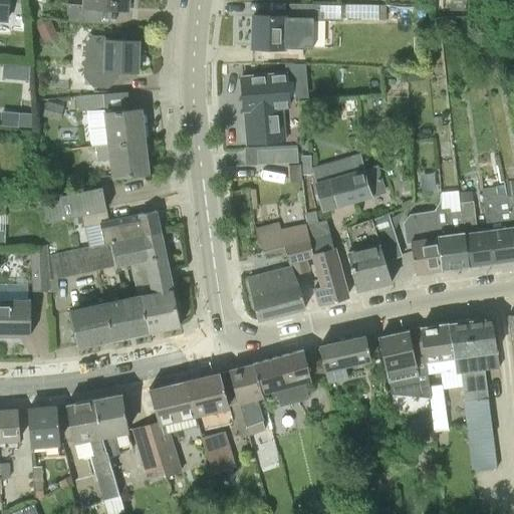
[(0,0),(0,19),(7,20),(8,0),(0,0)]
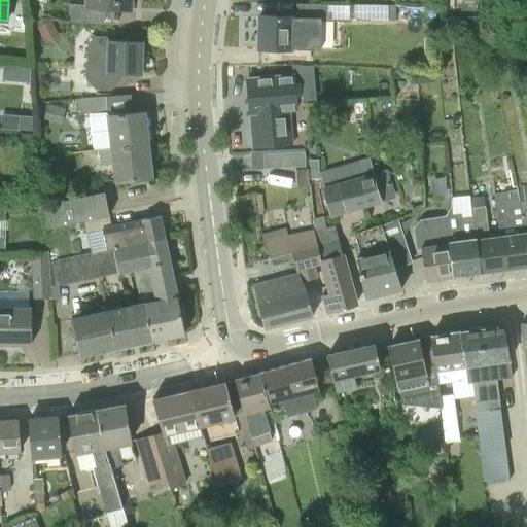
[(131,9),(131,0),(85,0),(85,4),(69,3),(68,19),(100,23),(102,7),(131,9)]
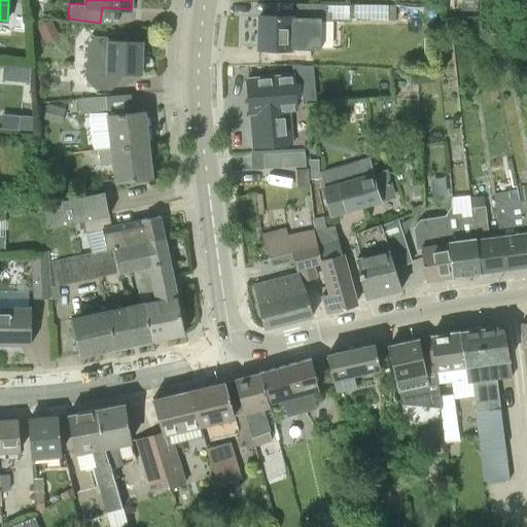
[(258,47),(320,48),(320,18),(388,19),(389,5),(302,3),(302,16),(259,15),(258,47)]
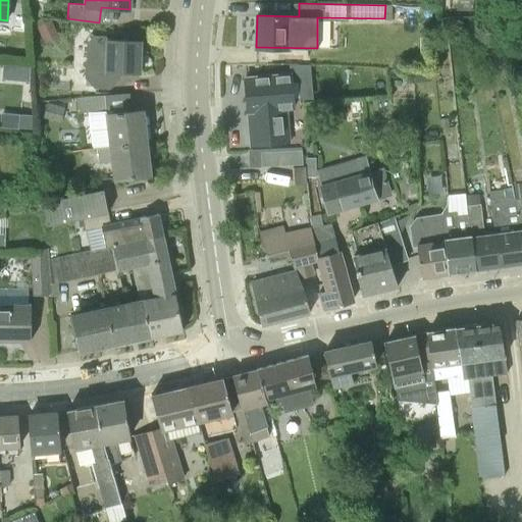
[(51,19),(35,27),(43,44),(58,37),(51,19)]
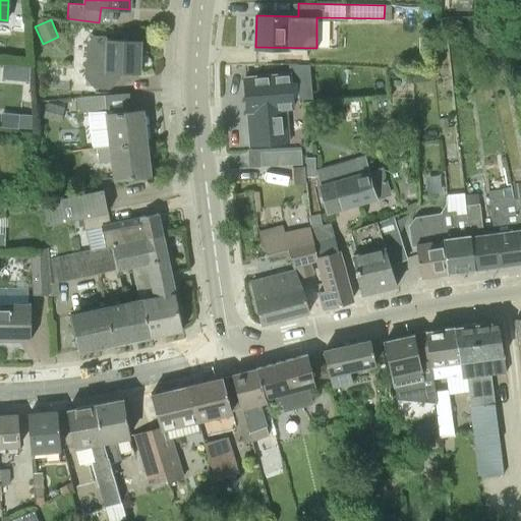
[(139,71),(140,41),(109,40),(106,36),(94,36),(93,56),(87,63),(85,77),(95,87),(109,88),(120,77),(120,71),(139,71)]
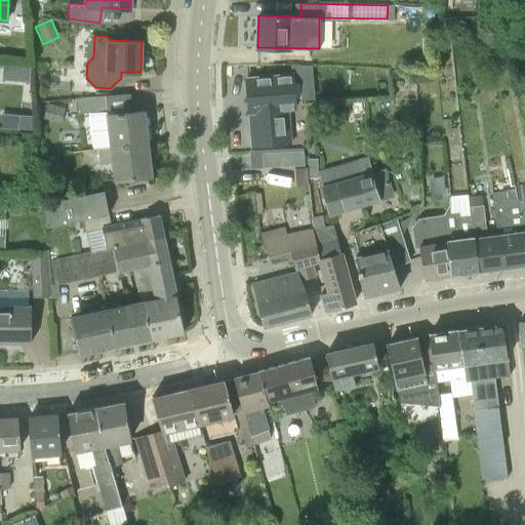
[(298,73),(251,73),(251,105),(254,105),(254,143),(290,143),(290,104),(298,104),(298,73)]
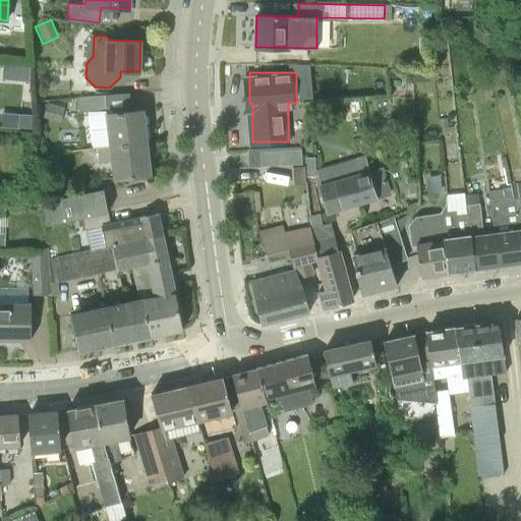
[(78,113),(80,112),(107,110),(105,95),(76,98),(78,113)]
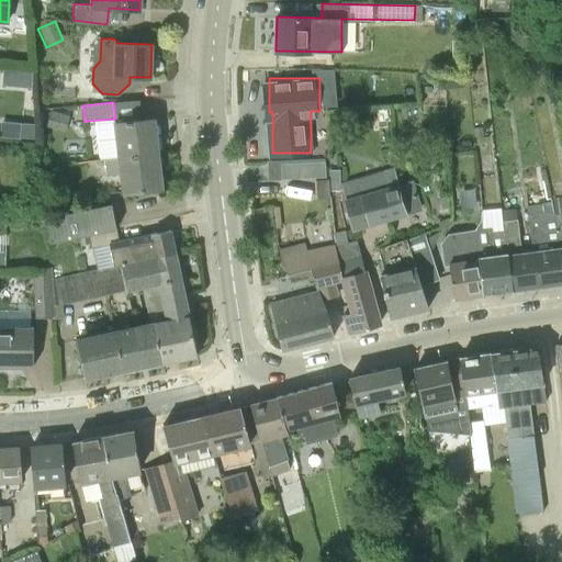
[(70,115),(51,111),(46,127),(66,133),(70,115)]
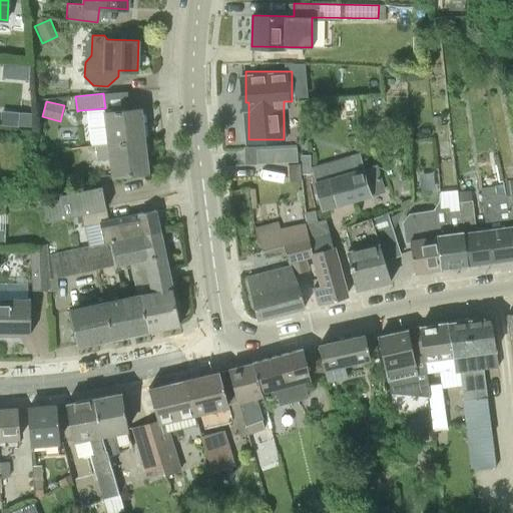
[(96,143),(108,142),(145,138),(141,108),(92,112),(96,143)]
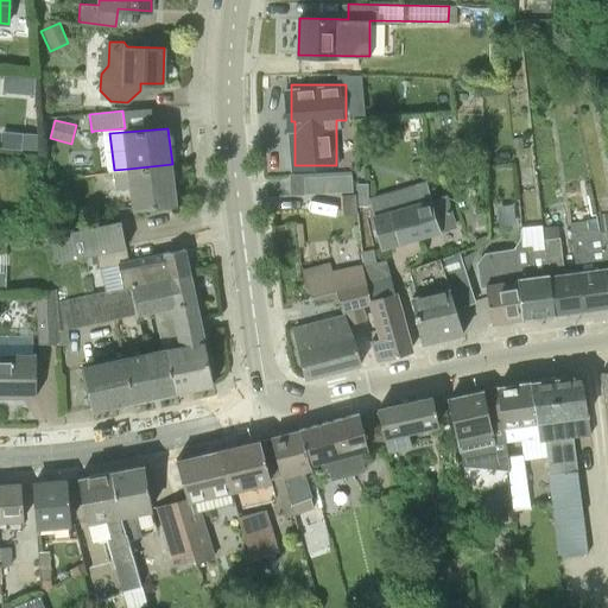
[(11,132),(8,150),(19,150),(21,133),(11,132)]
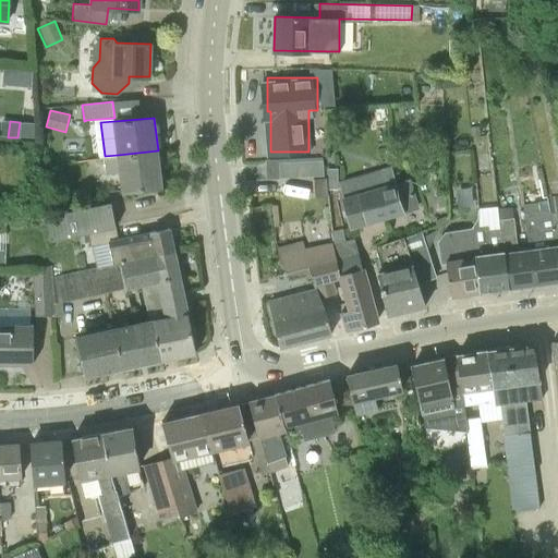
[(480,126),(469,128),(470,136),(480,136),(480,126)]
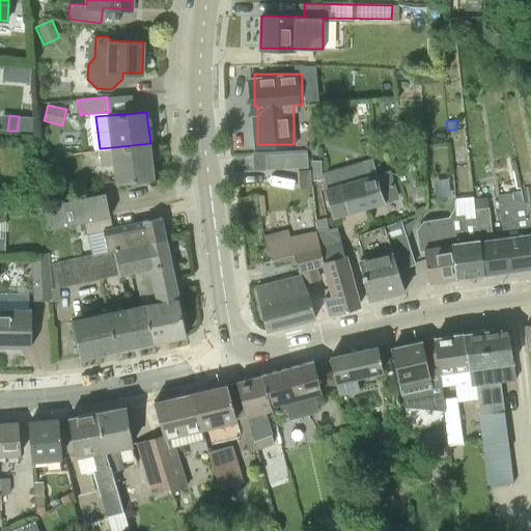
[(116,182),(154,178),(150,143),(112,147),(112,148),(100,149),(102,166),(114,165),(116,182)]
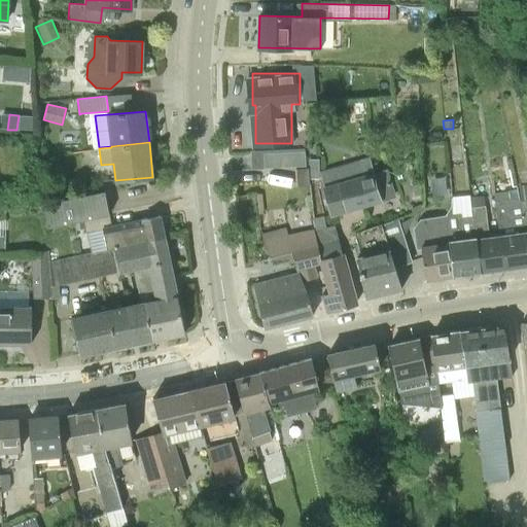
[(309,167),(309,178),(319,178),(318,159),(309,159),(309,167)]
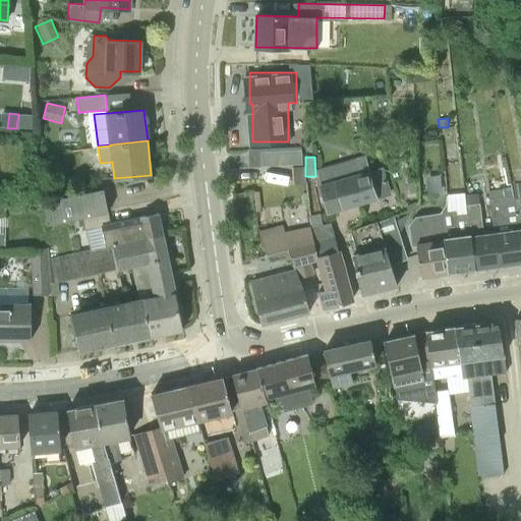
[(346,177),(322,185),(330,212),(391,194),(383,167),(369,171),(369,170),(346,177)]
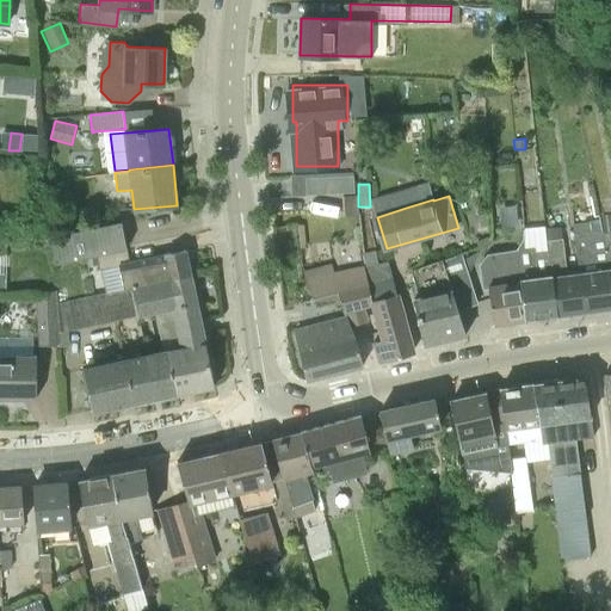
[(610,215),(610,214),(599,216),(602,233),(610,292),(610,215)]
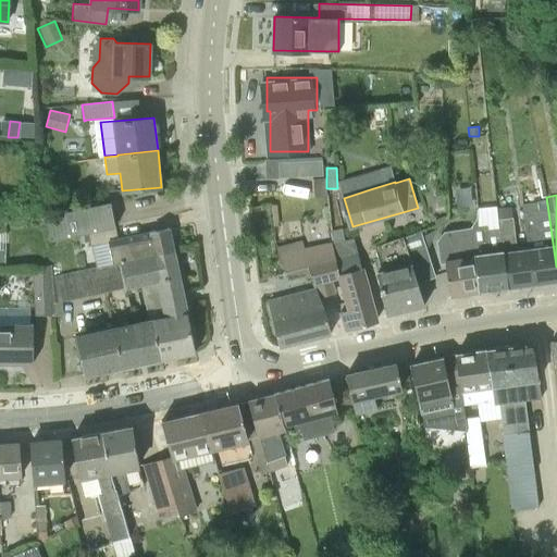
[(50,238),(77,234),(115,226),(112,201),(47,213),(50,238)]
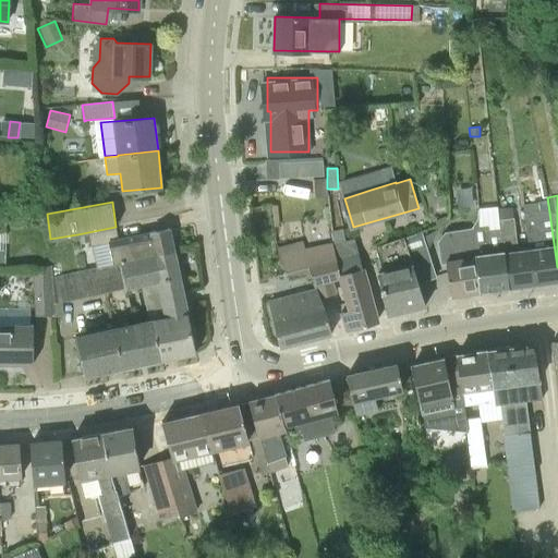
[(534,284),(557,280),(557,267),(549,213),(540,210),(538,203),(524,204),(530,250),(534,284)]
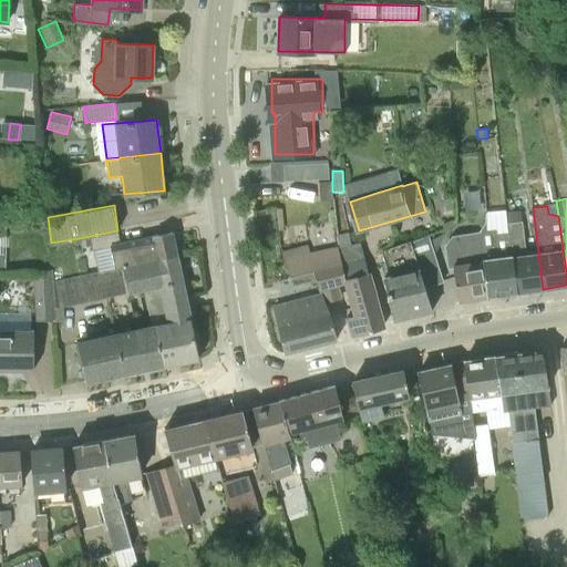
[(543,289),(538,254),(526,255),(521,212),(507,213),(507,219),(508,225),(509,233),(511,245),(513,256),(516,292),(543,289)]
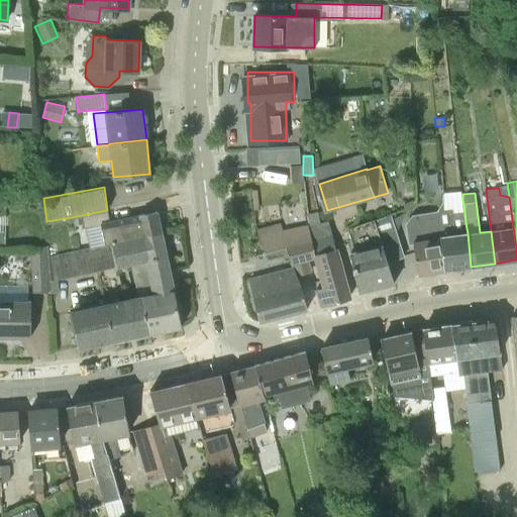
[(411,200),(401,204),(403,208),(413,205),(411,200)]
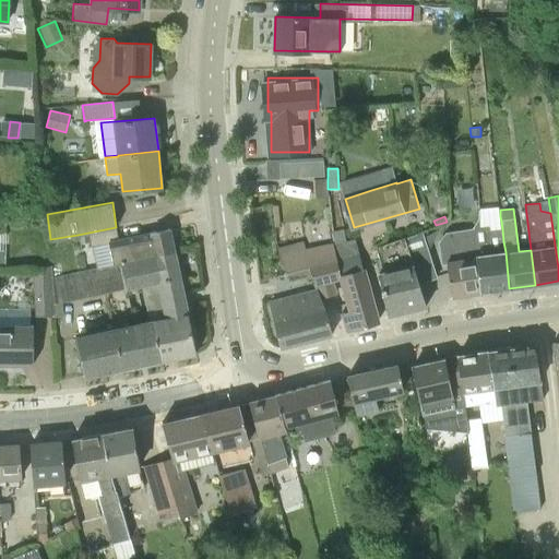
[(97,269),(139,261),(175,254),(169,228),(119,239),(116,227),(78,235),(80,246),(92,245),(97,269)]
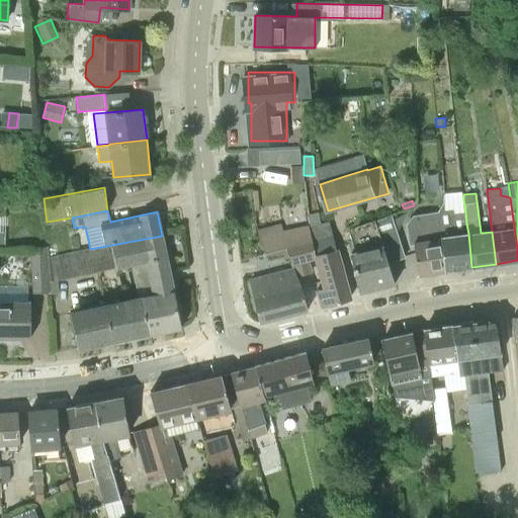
[(471,267),(468,234),(466,224),(465,212),(451,213),(451,211),(437,212),(444,270),(471,267)]
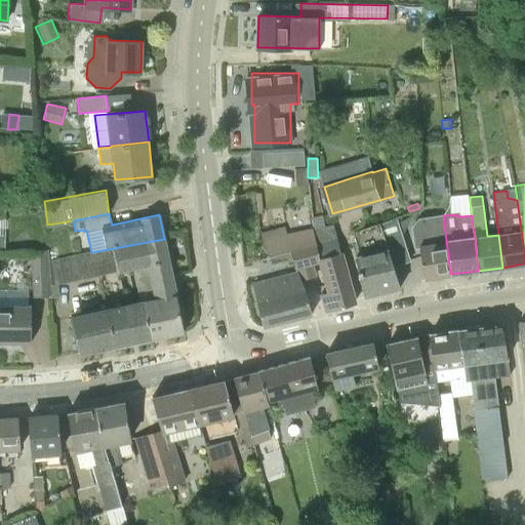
[(451,274),(450,274),(443,215),(417,219),(412,228),(415,247),(419,247),(425,279),(451,274)]
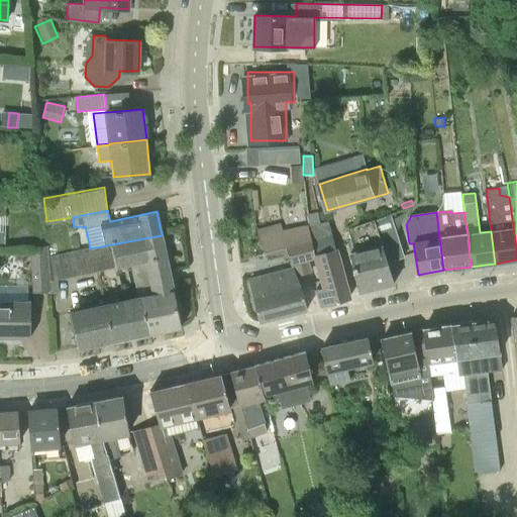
[(375,220),(382,242),(388,262),(403,256),(389,215),(375,220)]
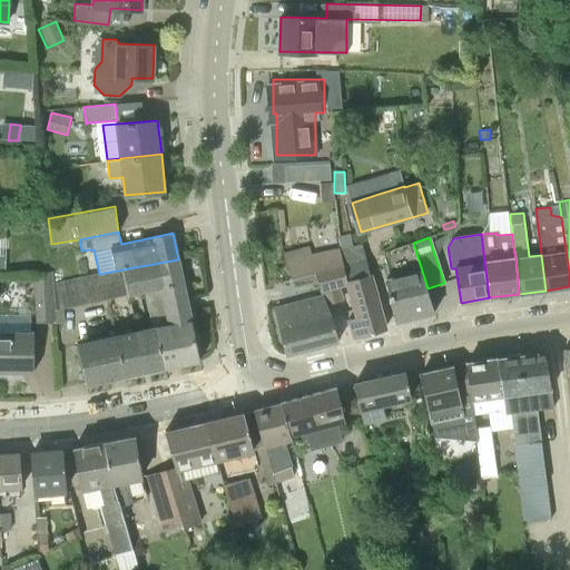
[(340,249),(346,274),(349,281),(371,274),(362,243),(353,246),(341,249),(340,249)]
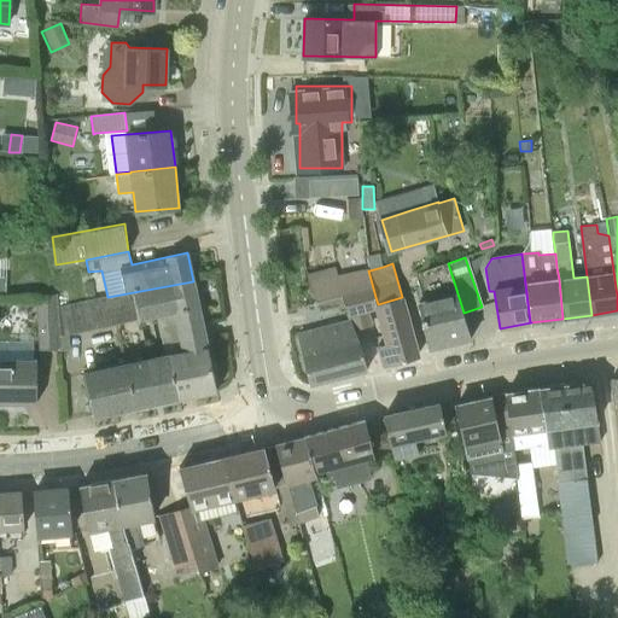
[(472,338),(464,313),(456,290),(448,263),(415,274),(424,302),(418,303),(429,349),(472,338)]
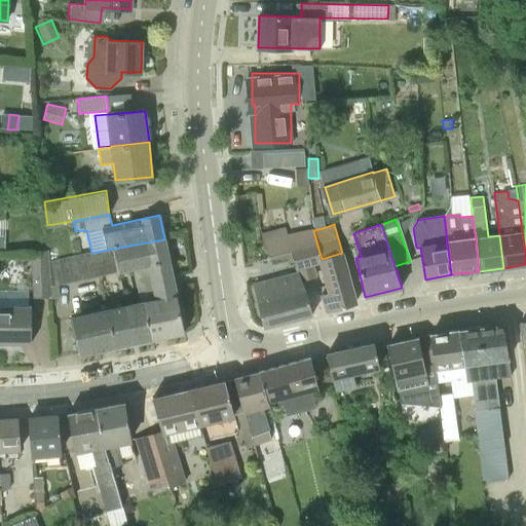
[(270,257),(292,252),(294,259),(296,270),(314,265),(321,264),(318,259),(322,259),(320,253),(313,230),(313,228),(287,233),(286,226),(264,231),(270,257)]
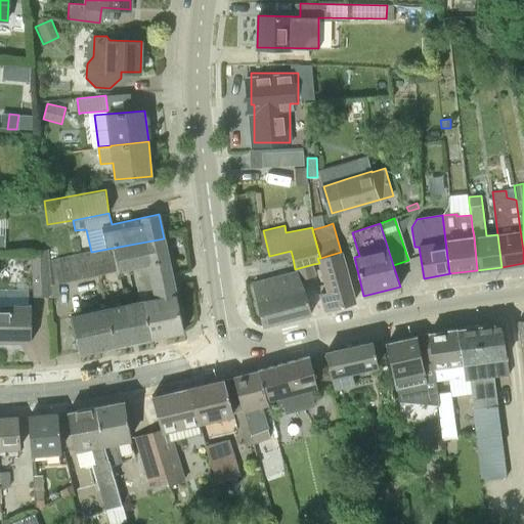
[(134,266),(150,264),(158,299),(145,301),(153,338),(184,331),(164,238),(130,245),(134,266)]
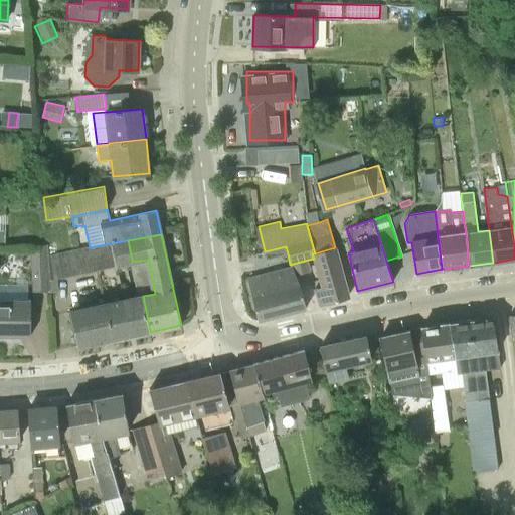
[(47,245),(31,246),(33,292),(49,291),(47,245)]
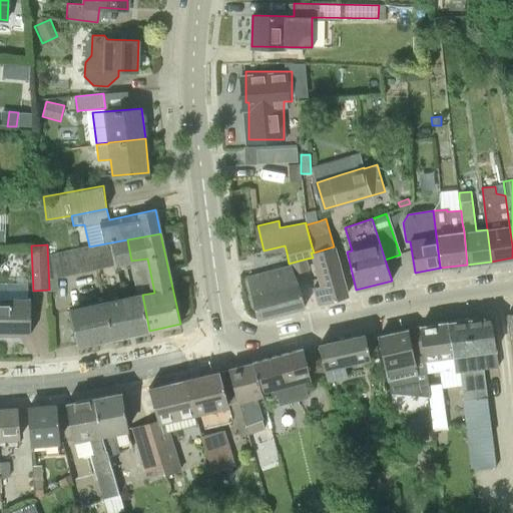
[(346,292),(334,246),(314,252),(311,252),(313,258),(321,286),(313,288),(319,304),(347,296),(346,292)]
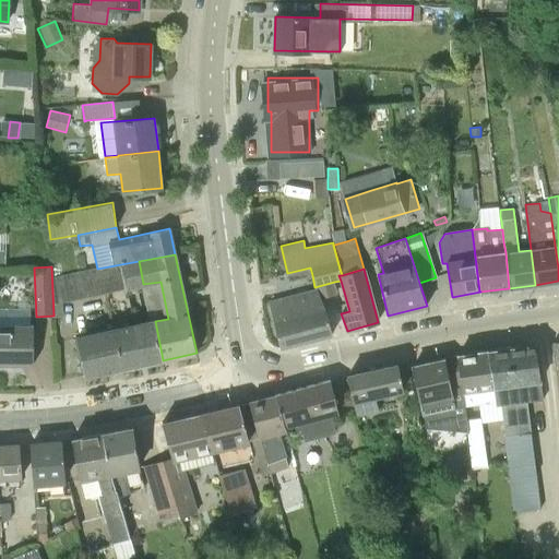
[(316,289),(318,288),(321,299),(337,294),(334,282),(314,287),(316,289)]
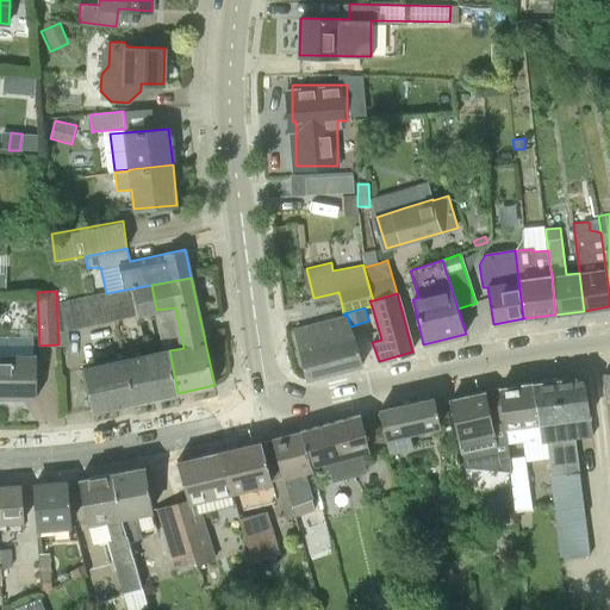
[(361,366),(350,327),(347,315),(344,316),(294,328),(307,379),(361,366)]
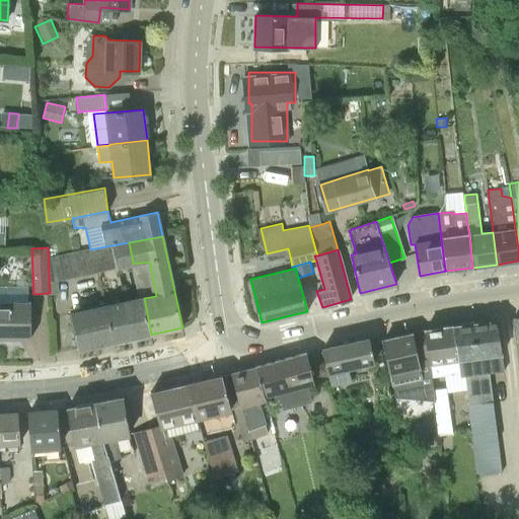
[(79,350),(151,335),(144,298),(71,312),(79,350)]
